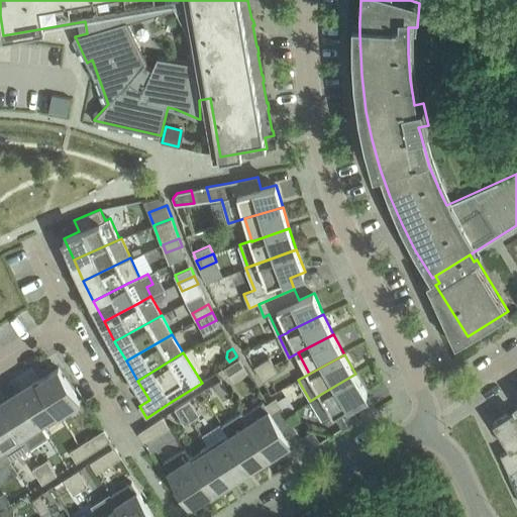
[(259,375),(274,365),(270,357),(254,367),(259,375)]
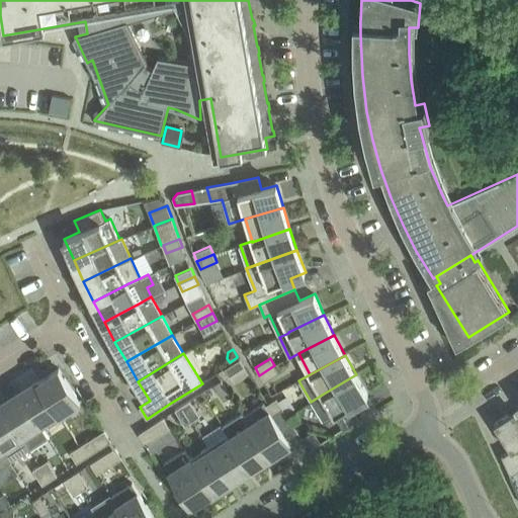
[(225,368),(230,376),(245,366),(240,359),(225,368)]
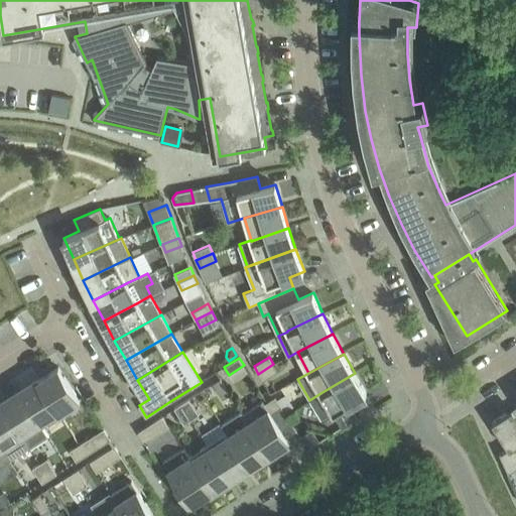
[(273,364),(258,374),(263,381),(278,371),(273,364)]
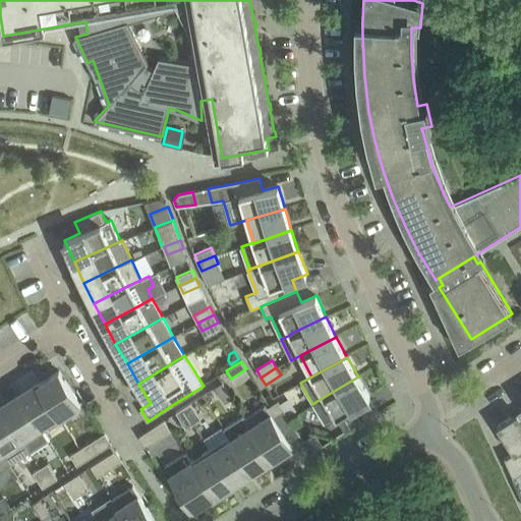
[(39,384),(60,417),(80,405),(59,370),(39,384)]
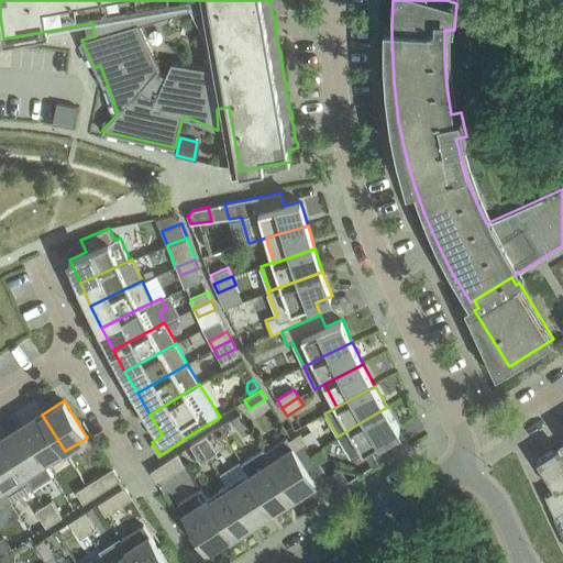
[(352,460),(364,452),(400,429),(387,407),(350,429),(338,437),(352,460)]
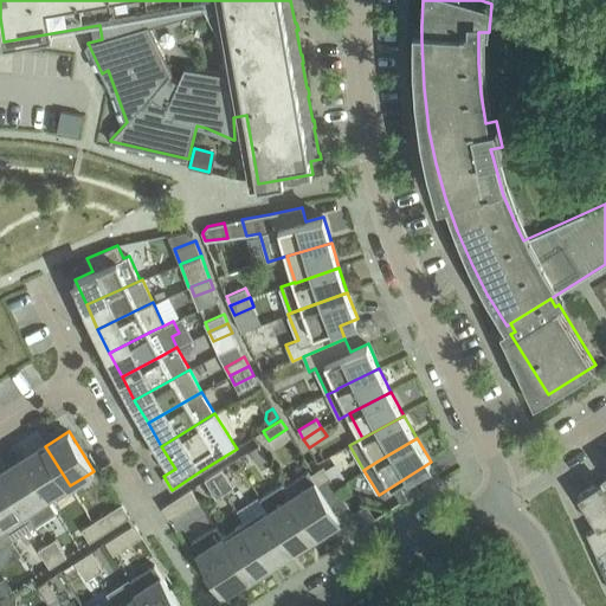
[(259,445),(251,450),(262,468),(271,463),(259,445)]
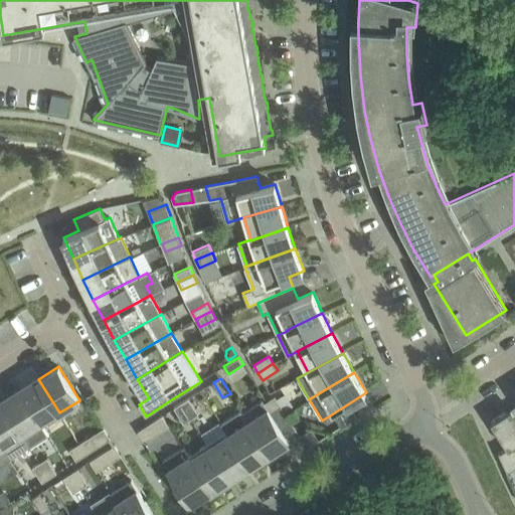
[(41,424),(59,412),(38,379),(20,391),(41,424)]
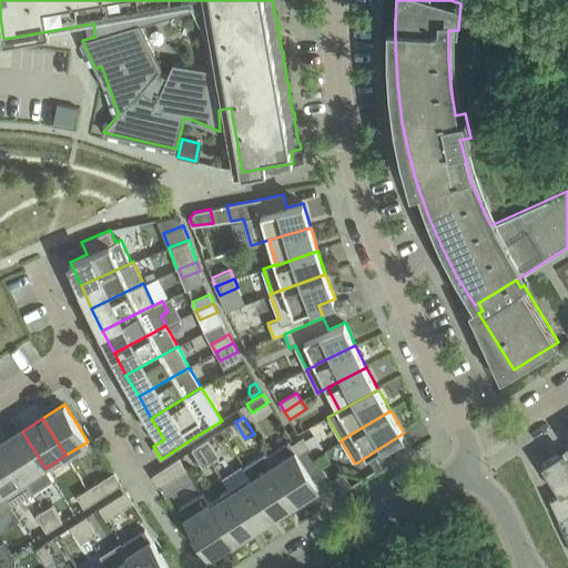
[(22,432),(2,444),(32,490),(52,478),(46,468),(22,432)]
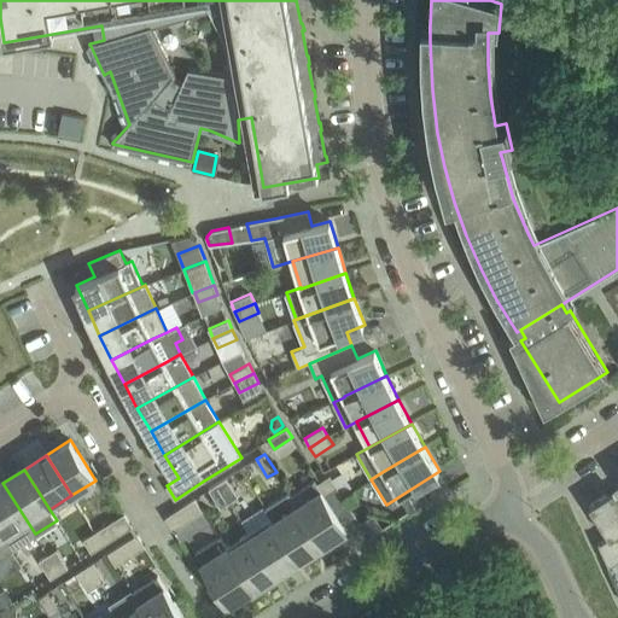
[(330,476),(316,484),(321,490),(322,491),(336,483),(330,476)]
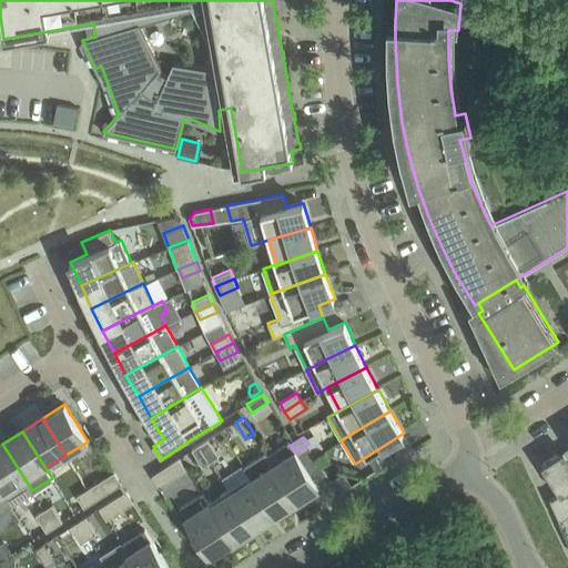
[(201,444),(211,460),(219,456),(209,439),(201,444)]
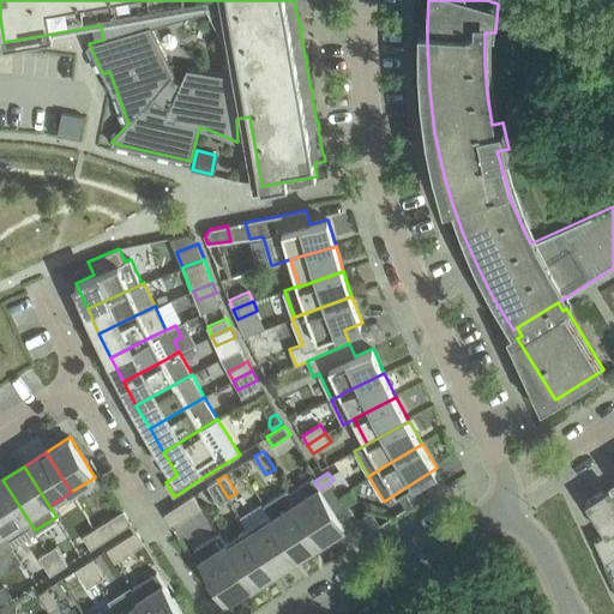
[(319,487),(314,481),(312,477),(290,492),(289,489),(288,489),(321,542),(345,527),(341,519),(320,488),(319,487)]
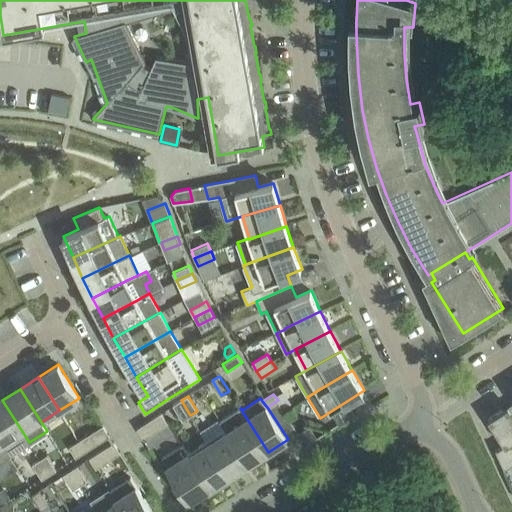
[(29,442),(2,400),(0,401),(0,437),(10,454),(29,442)]
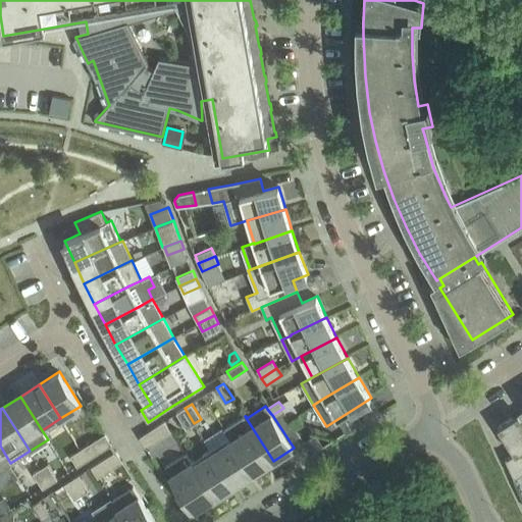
[(187,428),(194,423),(185,408),(176,413),(187,428)]
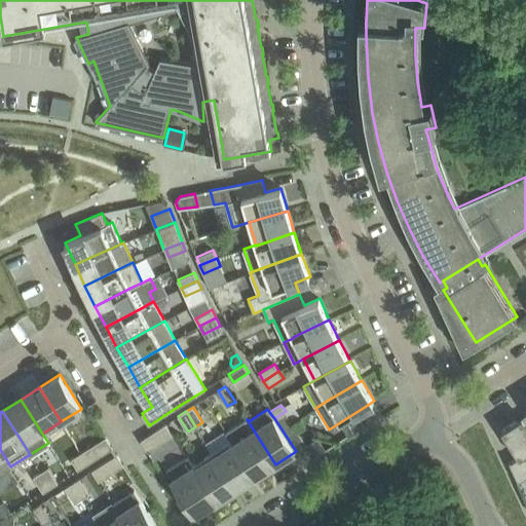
[(302,438),(286,411),(274,418),(292,445),(302,438)]
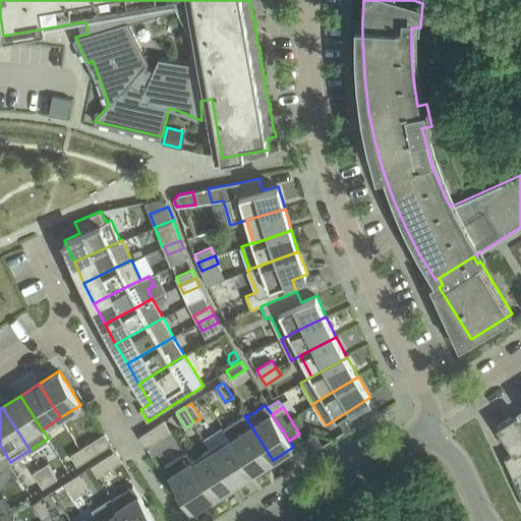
[(515,476),(520,471),(520,410),(497,426),(514,452),(507,457),(506,456),(505,457),(514,476),(515,476)]
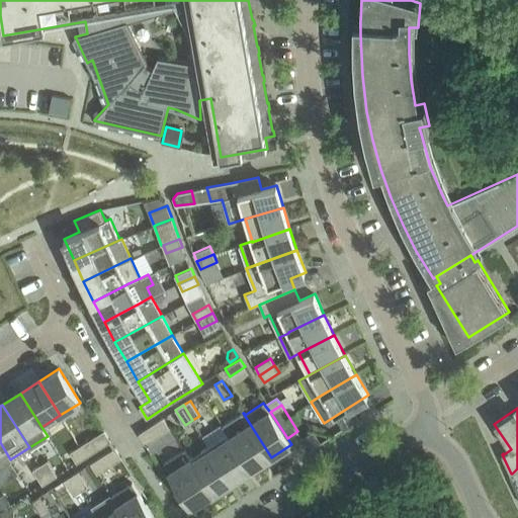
[(223,426),(229,434),(250,467),(269,455),(270,457),(271,457),(243,413),(223,426)]
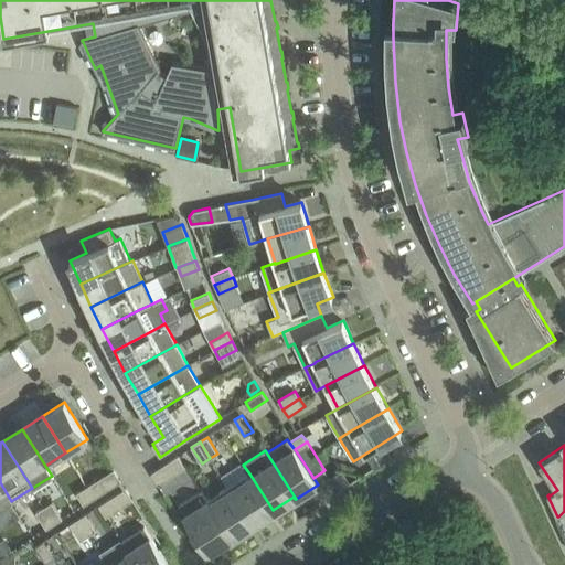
[(152,472),(159,484),(185,467),(178,456),(152,472)]
